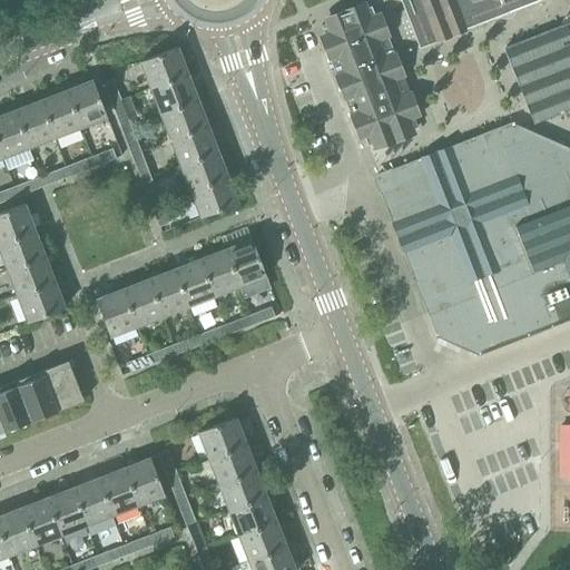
[(540,0),(539,0),(400,0),(420,48),(467,30),(464,25),(497,11),(499,17),(540,0)]
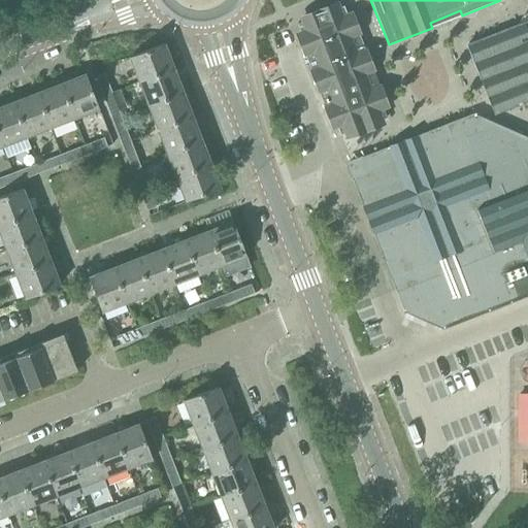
[(386,118),(371,81),(341,6),(296,25),(340,135),(386,118)]
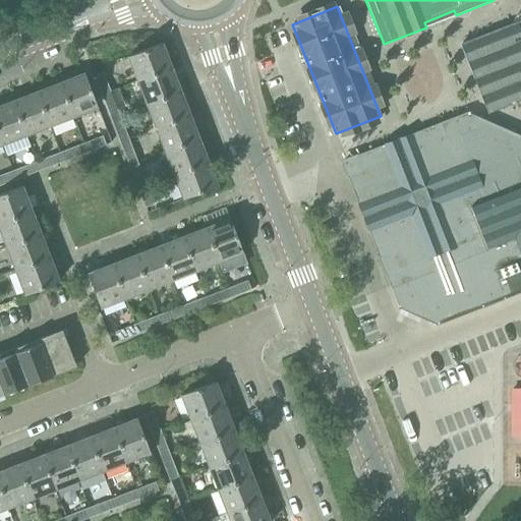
[(504,26),(464,42),(487,104),(490,113),(520,100),(520,6),(513,20),(514,22),(504,26)]
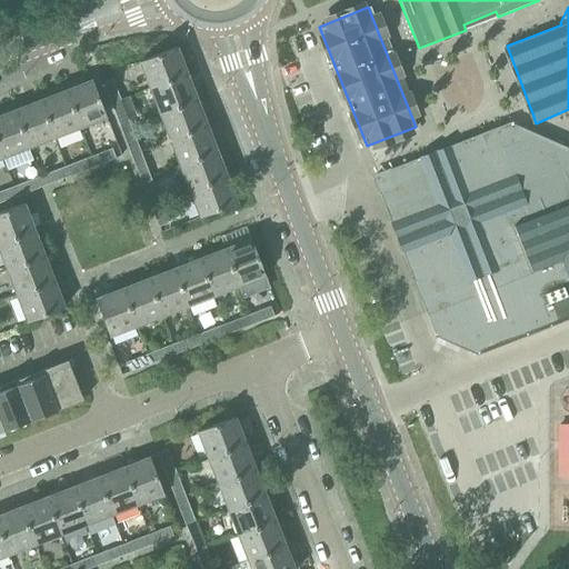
[(150,89),(187,75),(177,49),(139,63),(150,89)]
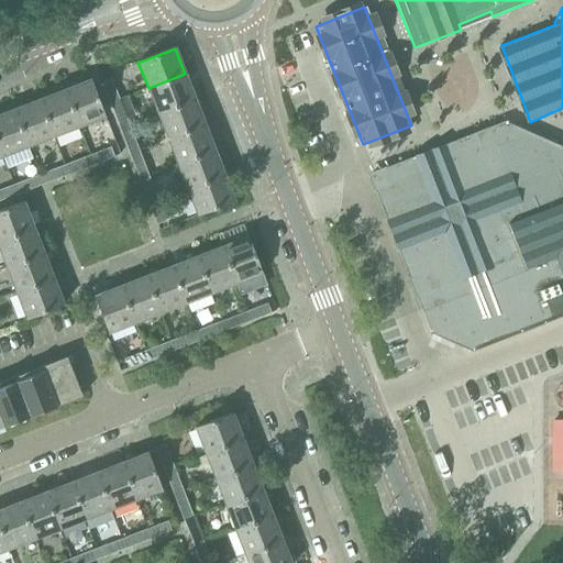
[(158,114),(195,100),(185,74),(148,88),(158,114)]
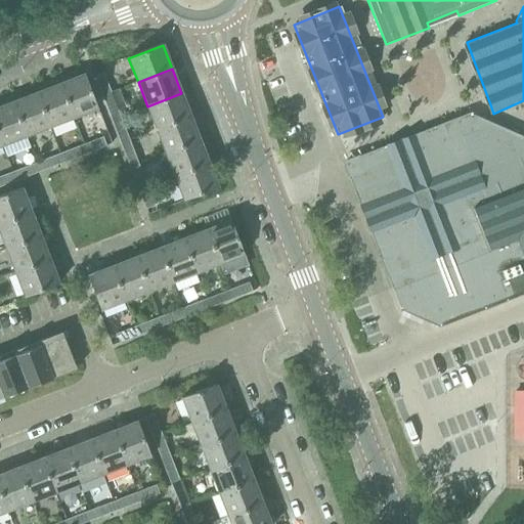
[(104,74),(96,77),(103,95),(112,92),(104,74)]
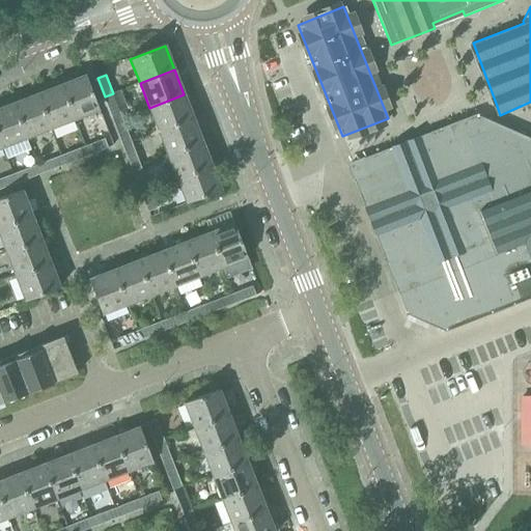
[(62,85),(76,119),(100,110),(86,76),(62,85)]
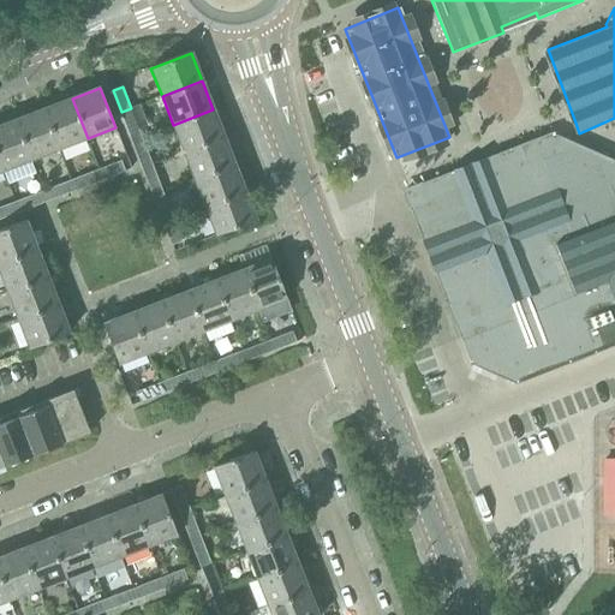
[(60,149),(88,138),(72,99),(45,109),(60,149)]
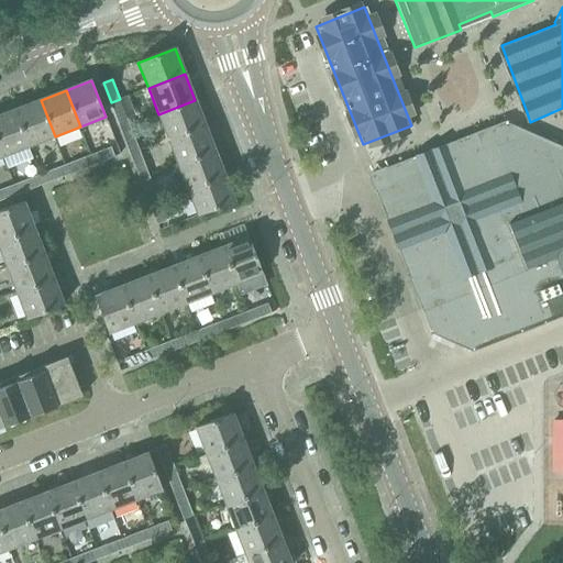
[(120,99),(111,102),(117,116),(125,112),(120,99)]
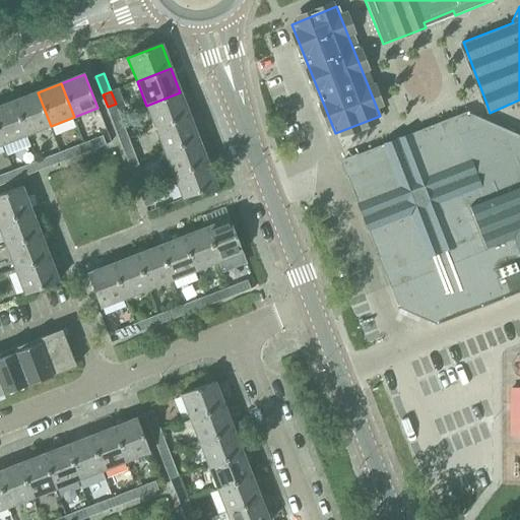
[(14,102),(26,135),(51,126),(38,92),(14,102)]
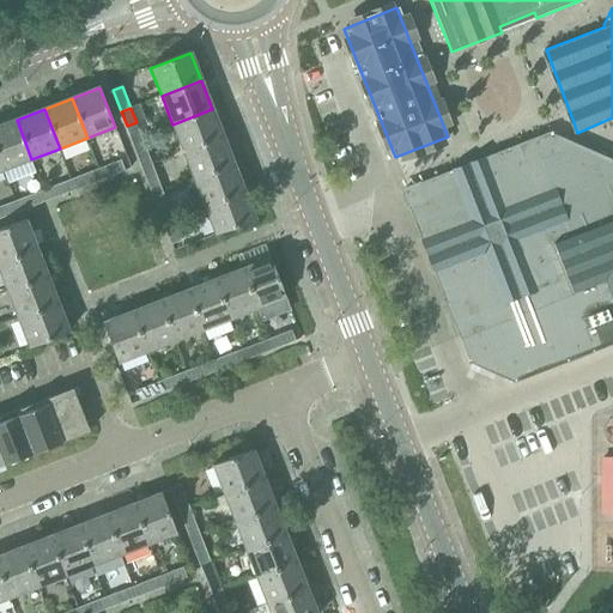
[(183,152),(223,137),(212,109),(173,125),(183,152)]
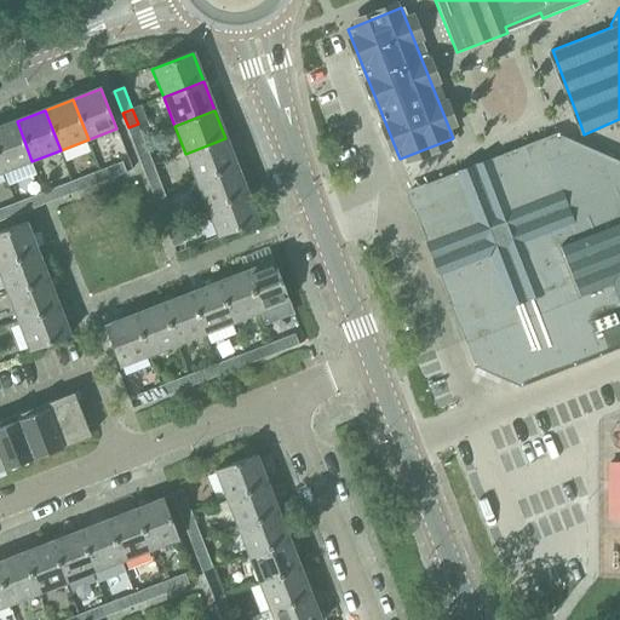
[(0,127),(0,160),(4,172),(32,161),(17,121),(0,127)]
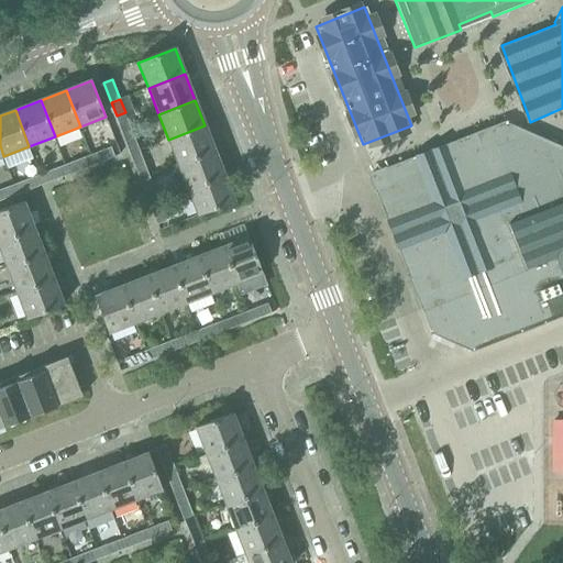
[(562,147),(507,122),(371,175),(432,332),(474,353),(562,318),(562,147)]
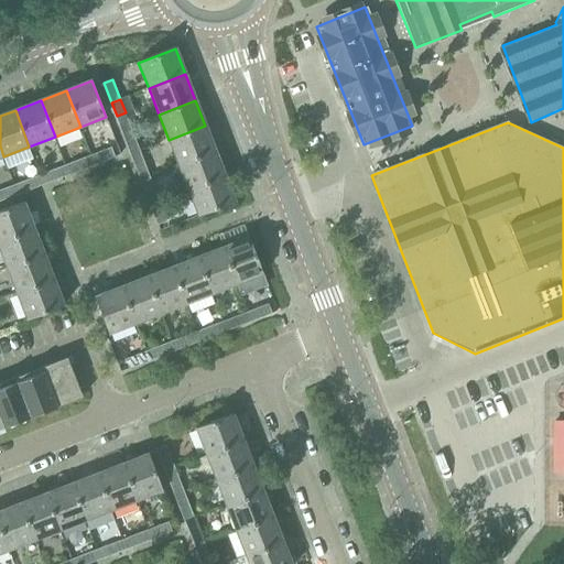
[(179,165),(215,151),(205,126),(169,140),(179,165)]
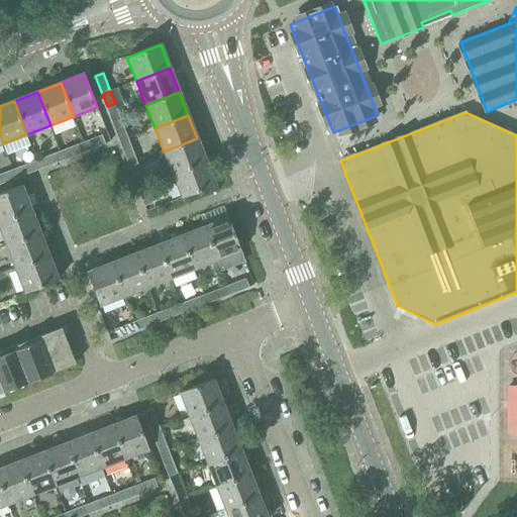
[(124,126),(116,129),(120,141),(128,138),(124,126)]
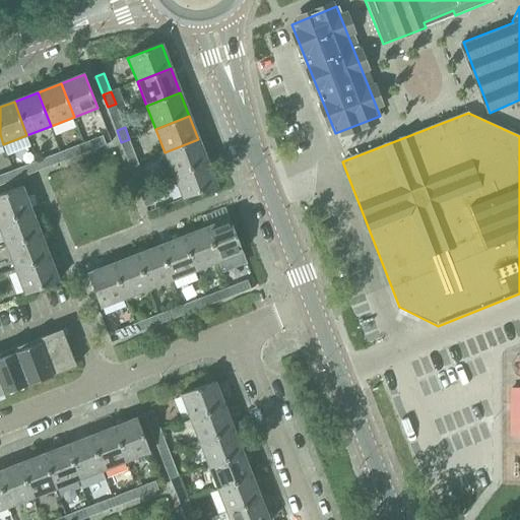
[(103,136),(84,143),(88,151),(106,145),(103,137),(103,136)]
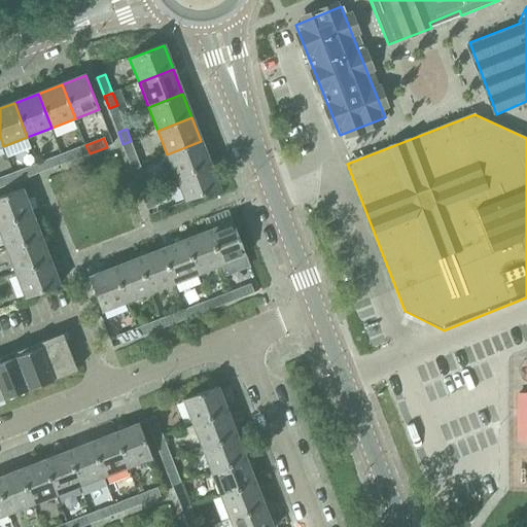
[(131,141),(123,144),(128,155),(135,152),(131,141)]
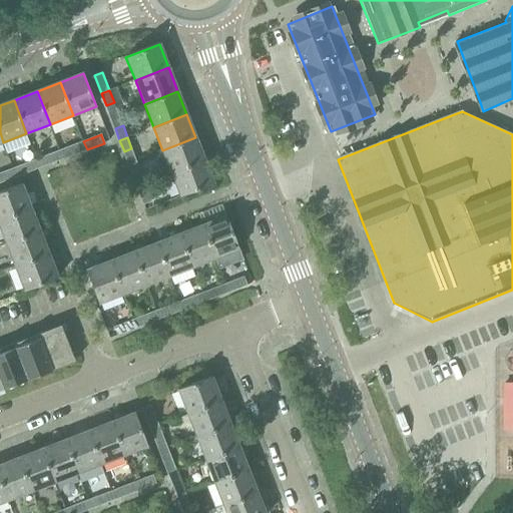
[(171,173),(204,160),(195,137),(162,150),(171,173)]
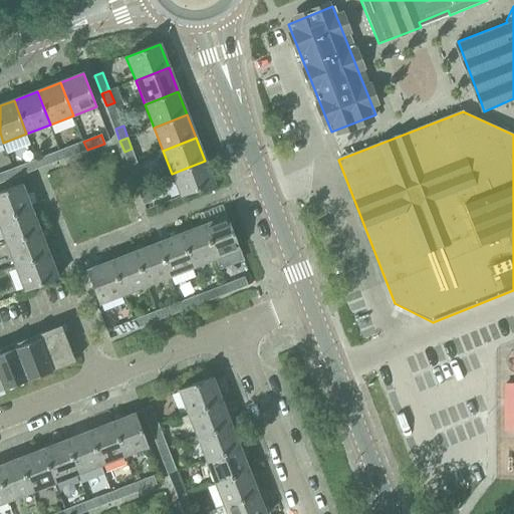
[(83,142),(71,146),(75,155),(87,150),(83,142)]
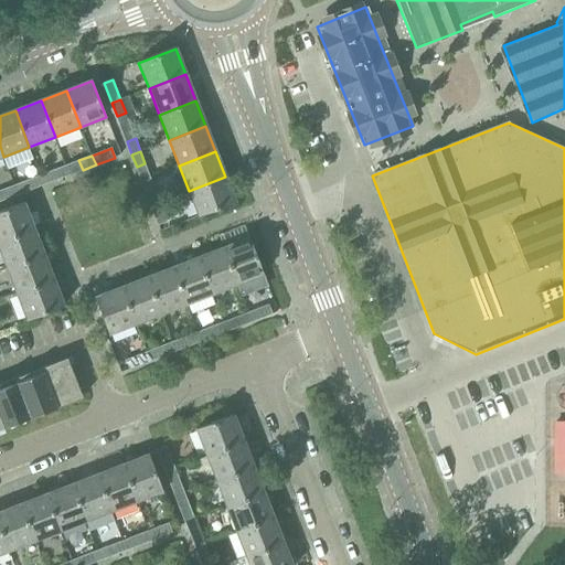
[(53,170),(41,176),(44,184),(57,180),(53,170)]
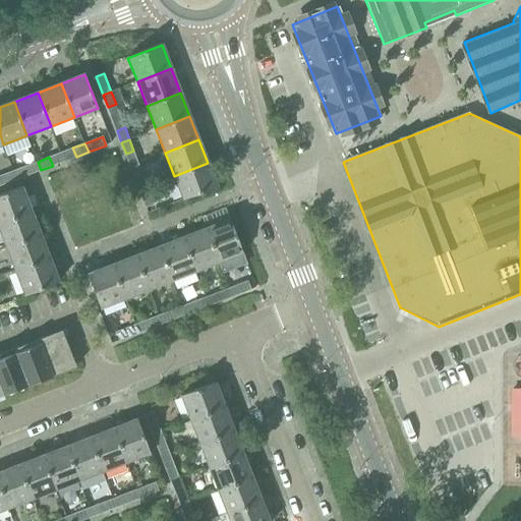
[(38,162),(25,166),(29,175),(41,170),(38,162)]
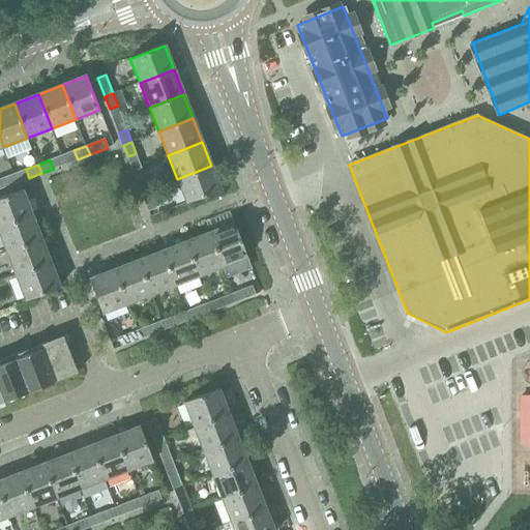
[(211,166),(177,179),(186,203),(221,189),(211,166)]
